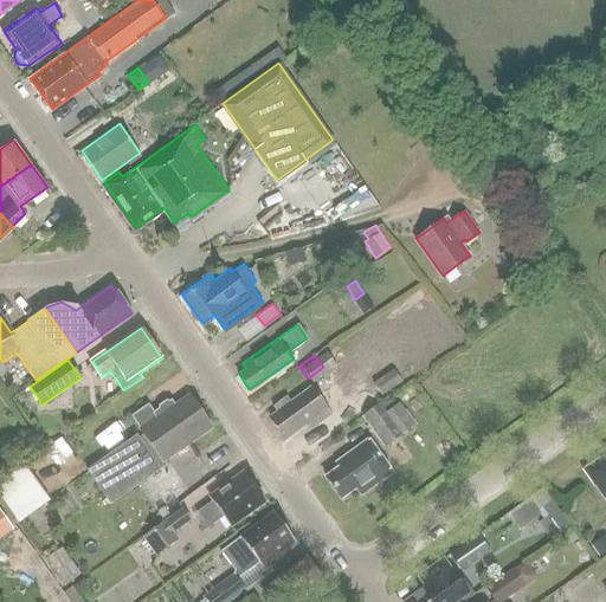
[(400,379),(393,367),(373,381),(381,393),(400,379)]
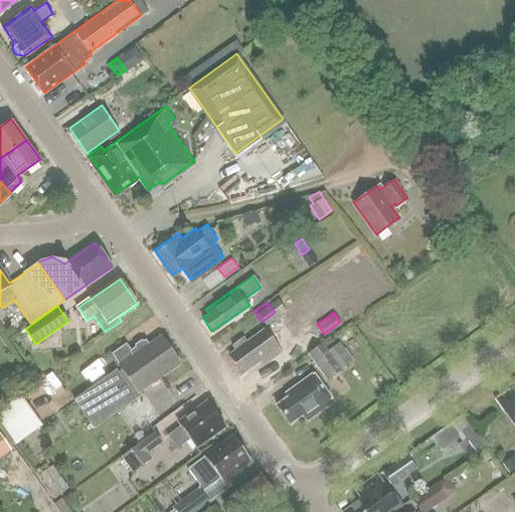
[(234,348),(228,352),(232,357),(241,371),(261,358),(264,363),(276,354),(281,351),(265,327),(246,339),(243,336),(232,344),(234,348)]
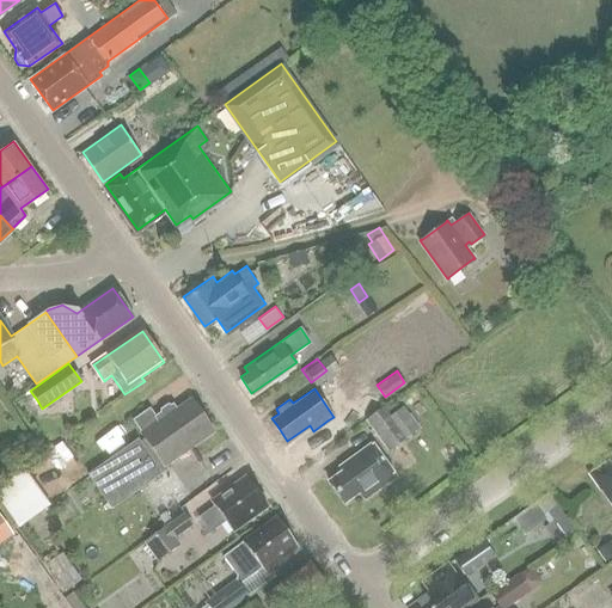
[(138,437),(90,473),(114,507),(161,471),(158,467),(164,462),(165,464),(212,430),(189,398),(178,406),(173,400),(170,403),(166,401),(159,407),(159,411),(155,413),(150,405),(133,417),(147,436),(140,441),(138,437)]
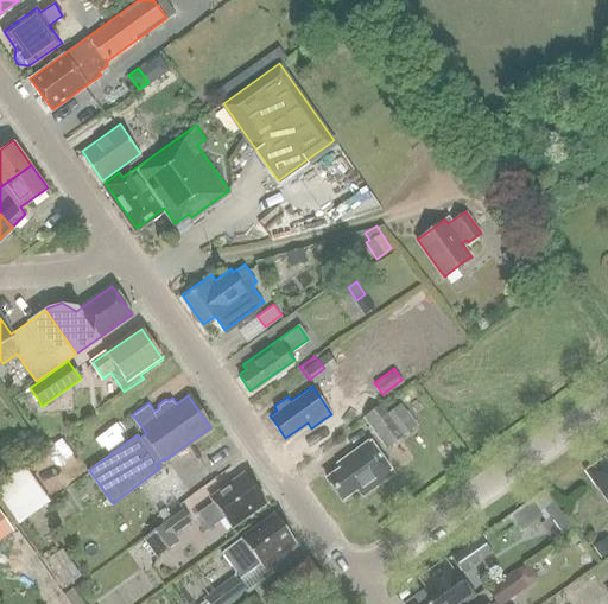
[(381,404),(365,414),(386,445),(401,433),(381,404)]
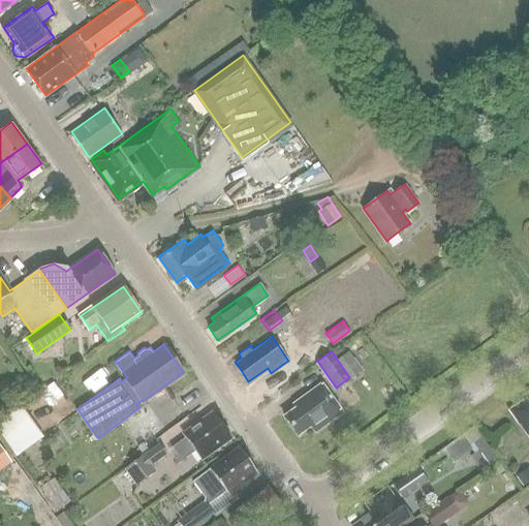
[(321,382),(293,402),(296,406),(283,415),(298,434),(311,424),(315,430),(342,411),(321,382)]
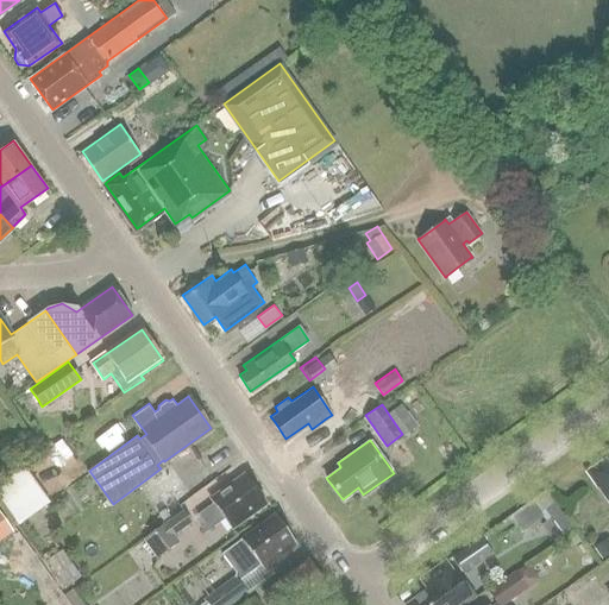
[(0,468),(14,461),(6,446),(0,448),(0,468)]
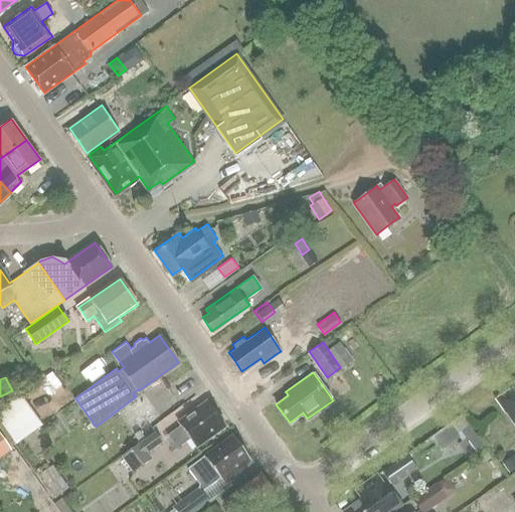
[(514,387),(511,391),(510,389),(497,398),(506,411),(507,410),(514,420),(514,387)]
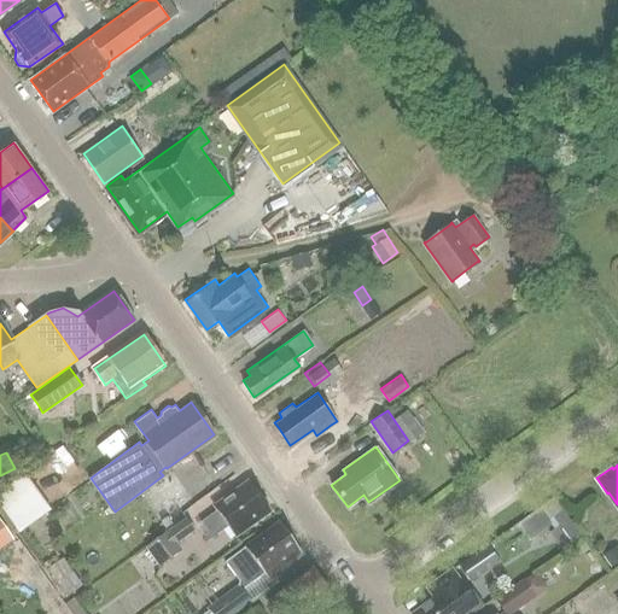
[(0,509),(13,530),(46,509),(24,473),(0,487),(0,509)]
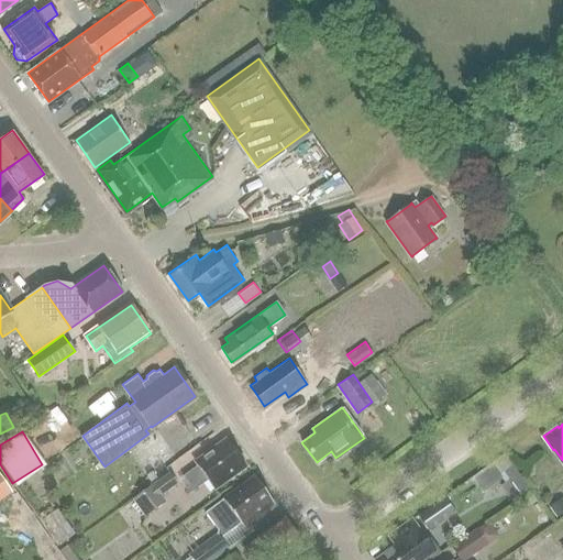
[(208,479),(214,487),(245,465),(243,461),(244,458),(240,451),(235,451),(228,440),(196,462),(198,464),(184,474),(190,484),(186,487),(190,492),(208,479)]
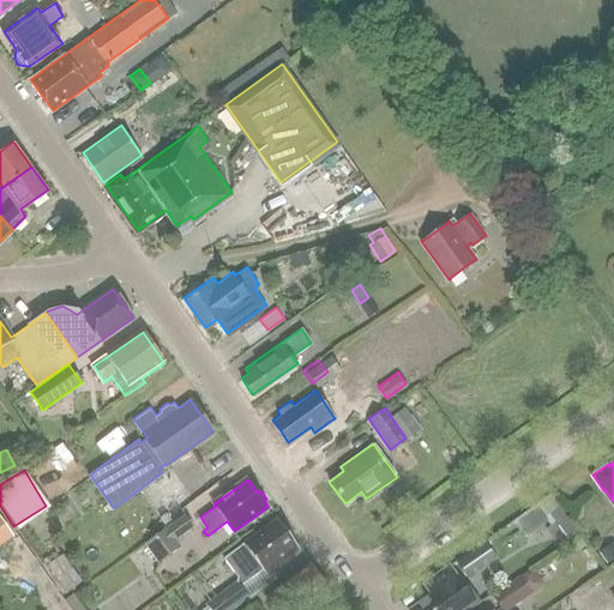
[(551,496),(539,505),(546,514),(565,539),(577,531),(558,506),(551,496)]
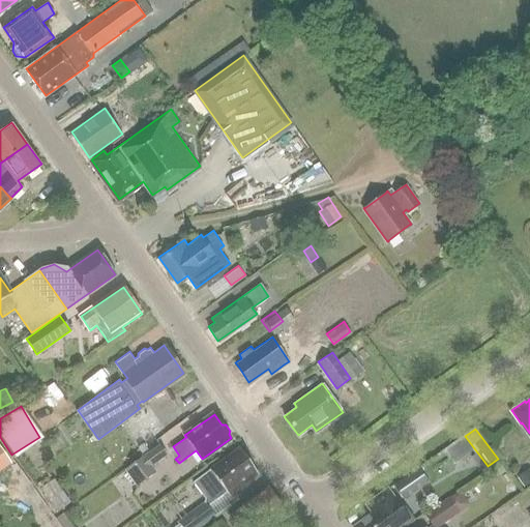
[(466,454),(458,442),(446,450),(454,462),(466,454)]
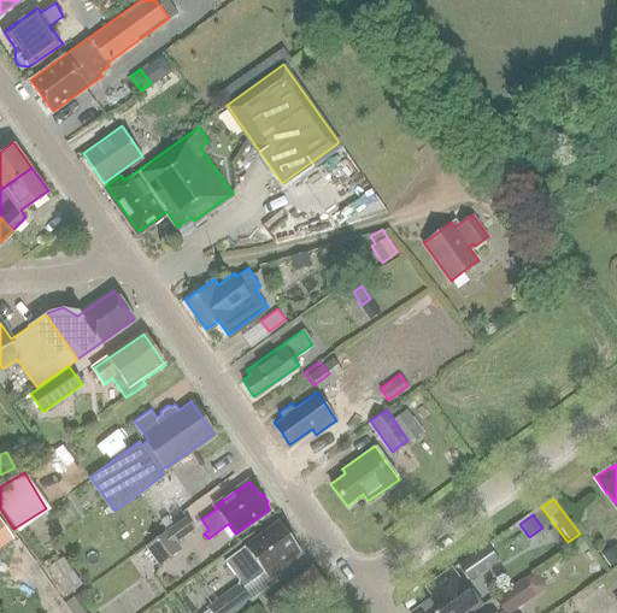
[(147,543),(160,563),(183,547),(178,540),(194,529),(186,517),(147,543)]
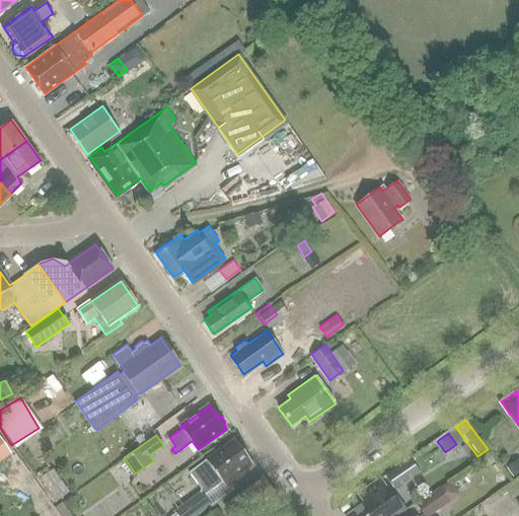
[(0,436),(0,458),(10,451),(0,436)]
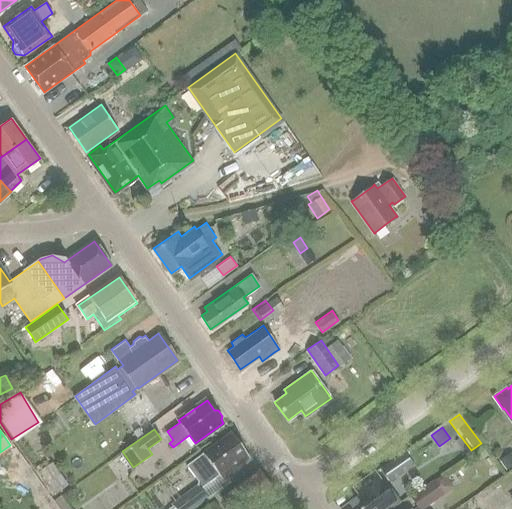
[(186,465),(198,481),(197,485),(172,503),(173,505),(167,508),(191,508),(207,498),(200,489),(207,484),(208,480),(217,473),(221,478),(233,469),(232,467),(248,456),(232,435),(205,454),(204,452),(186,465)]
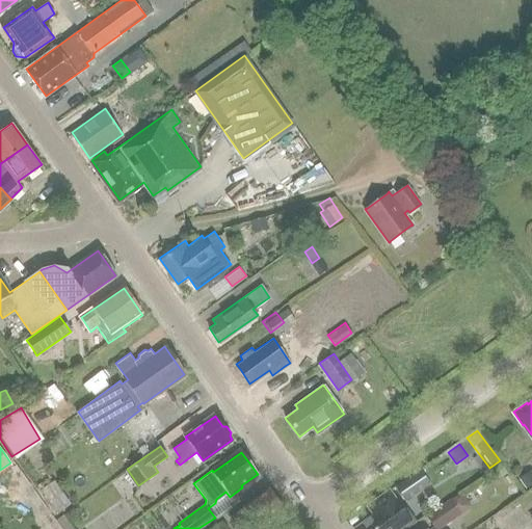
[(531,483),(531,470),(531,469),(517,477),(525,488),(531,483)]
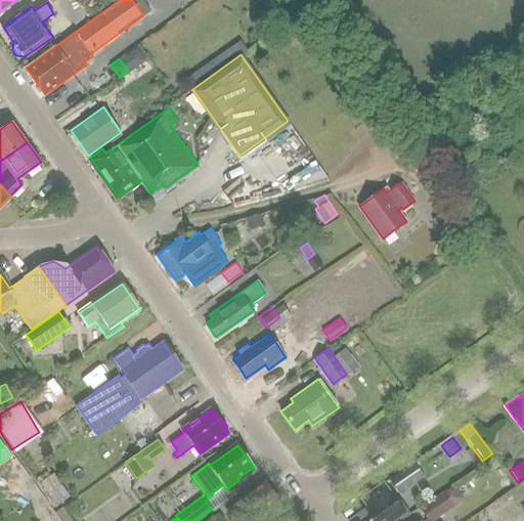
[(412,464),(389,480),(398,493),(423,477),(412,464)]
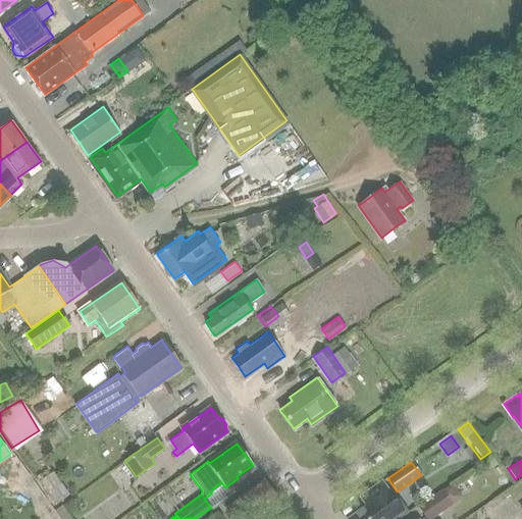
[(263,480),(227,506),(237,518),(238,518),(249,512),(254,518),(262,518),(268,515),(264,509),(277,501),(263,480)]
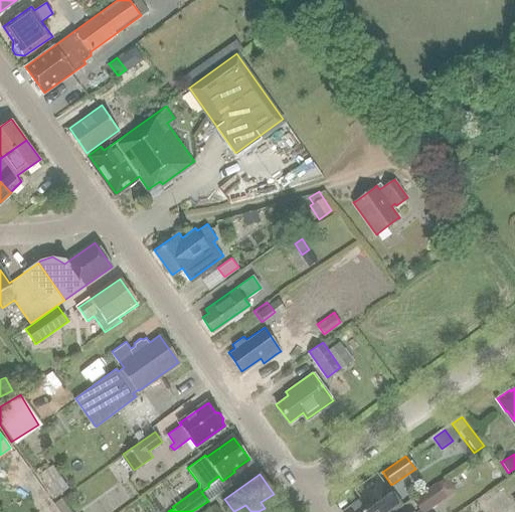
[(343,511),(391,511),(403,505),(393,492),(390,494),(376,474),(355,489),(361,498),(343,511)]
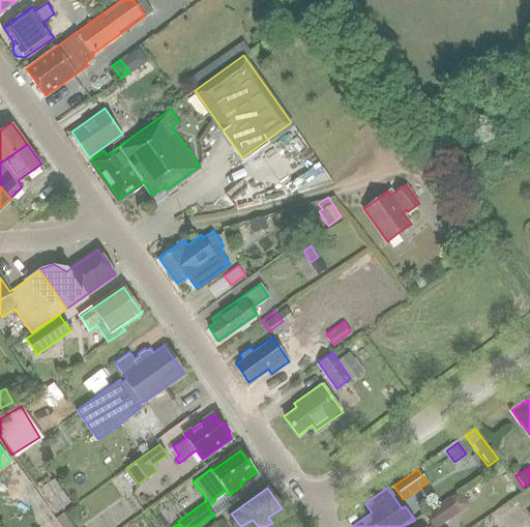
[(62,489),(49,498),(56,510),(69,500),(62,489)]
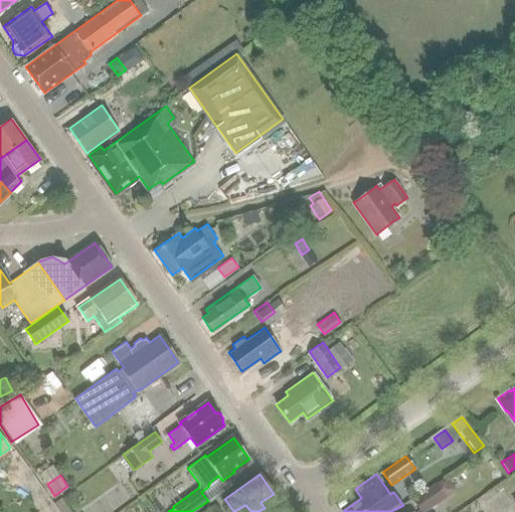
[(414,501),(421,511),(422,511),(445,496),(437,485),(414,501)]
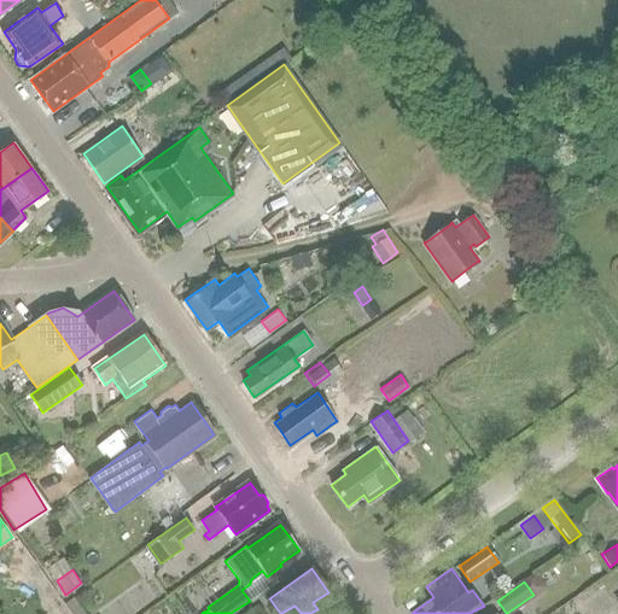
[(244,613),(266,613),(258,603),(244,613)]
